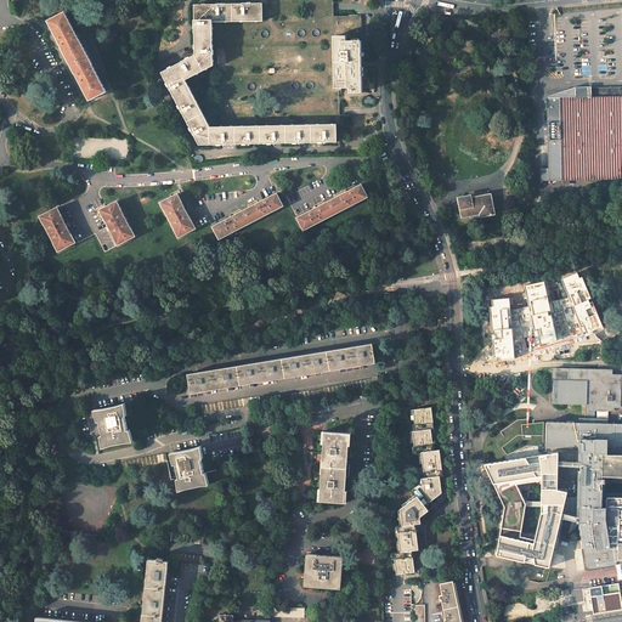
[(202,5),(194,5),(194,22),(213,22),(232,22),(232,4),(215,5),(213,5),(202,5)]
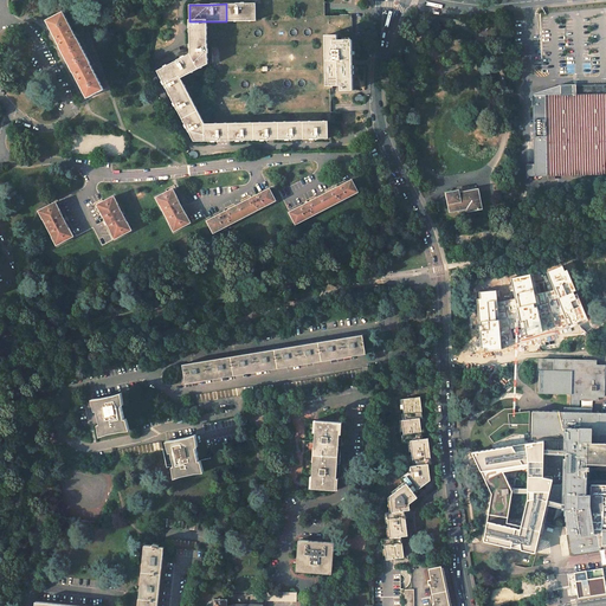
[(231,4),(226,4),(226,21),(256,20),(256,4),(252,4),(234,4),(231,4)]
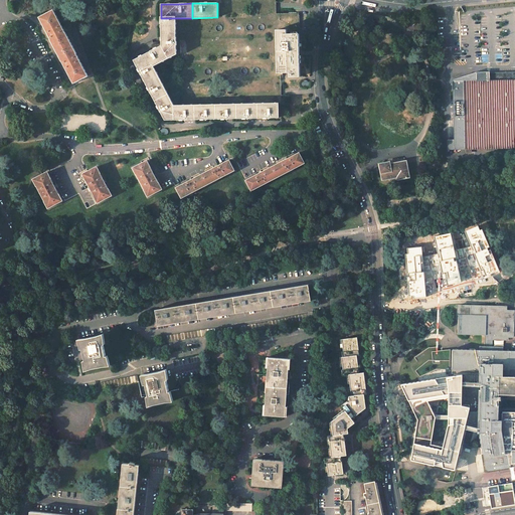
[(71,43),(54,10),(40,18),(57,50),(71,43)]
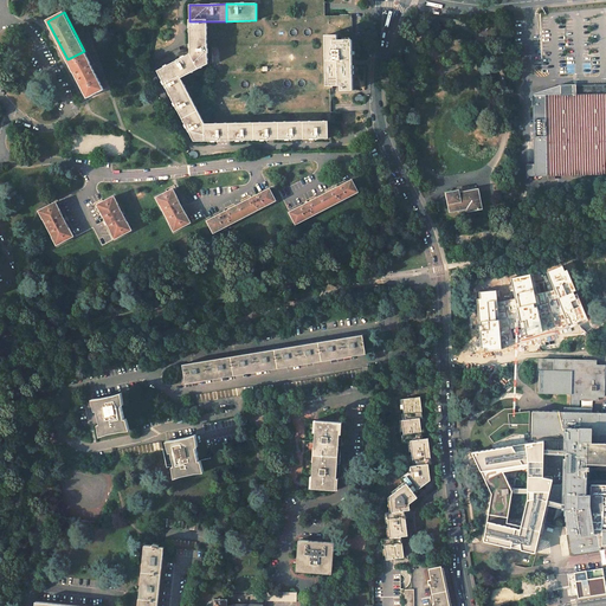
[(352,15),(327,15),(328,36),(337,36),(337,40),(347,40),(347,38),(350,38),(350,40),(352,40),(352,15)]
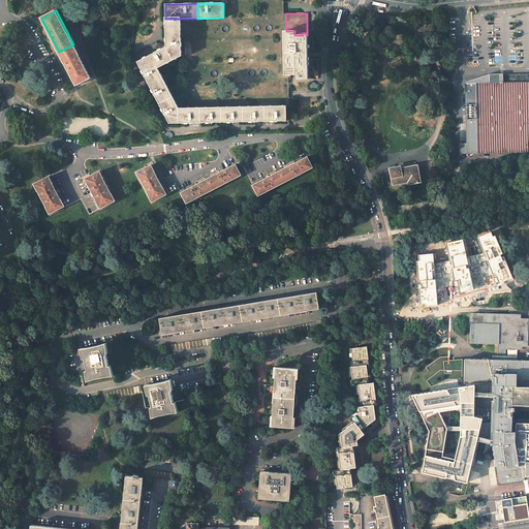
[(181,19),(165,19),(165,22),(165,24),(165,26),(165,34),(181,34),(181,19)]
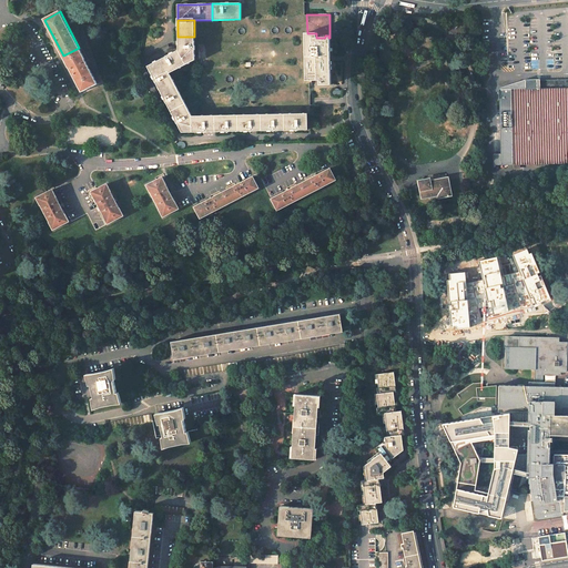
[(307,33),(305,33),(306,81),(312,81),(320,80),(320,85),(331,85),(331,58),(330,38),(328,38),(328,36),(325,36),(325,38),(316,38),(316,33),(307,33)]
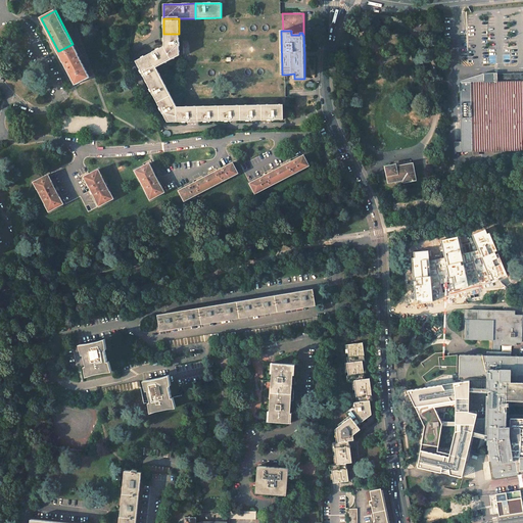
[(179,34),(163,34),(164,38),(164,41),(164,44),(164,46),(171,59),(180,55),(179,34)]
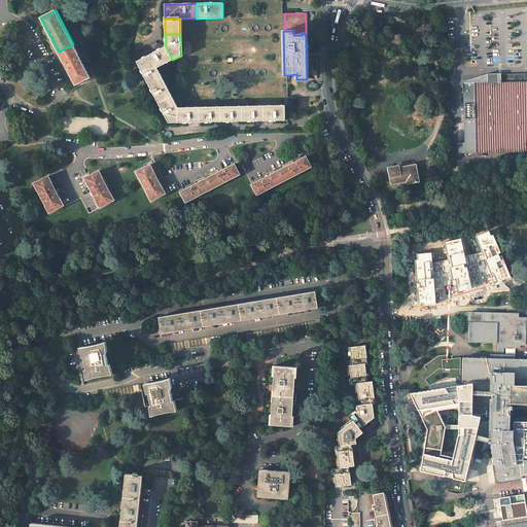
[(191,40),(184,40),(184,64),(192,63),(191,40)]
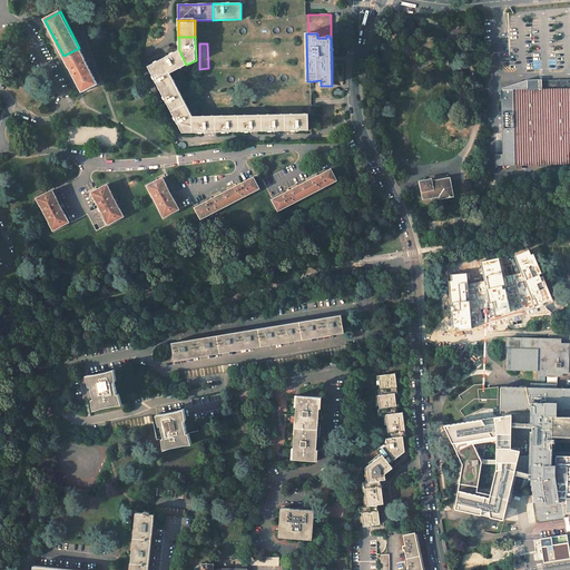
[(98,85),(79,48),(64,56),(82,92),(98,85)]
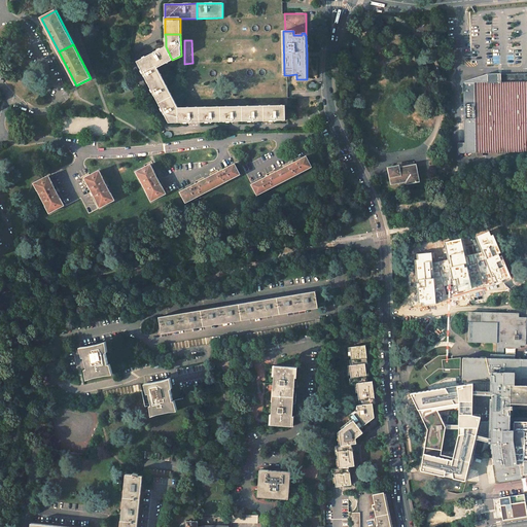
[(154,53),(143,59),(149,72),(157,68),(172,60),(166,46),(154,53)]
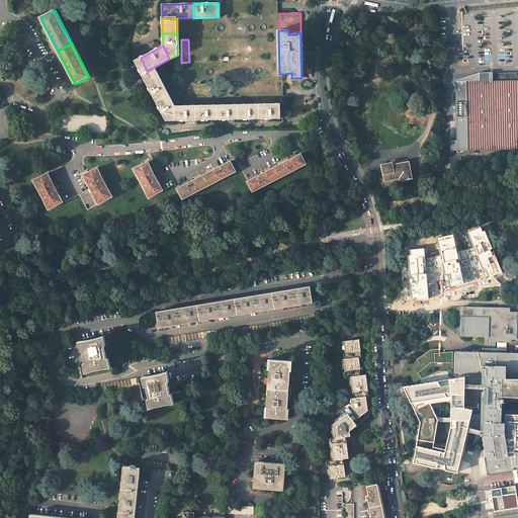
[(141,58),(135,61),(141,73),(147,83),(160,76),(155,67),(147,71),(141,58)]
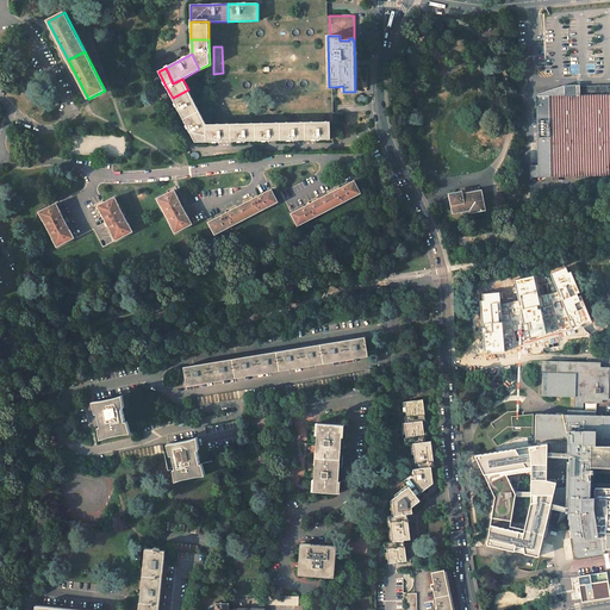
[(609,86),(577,87),(577,91),(577,95),(609,94),(609,86)]
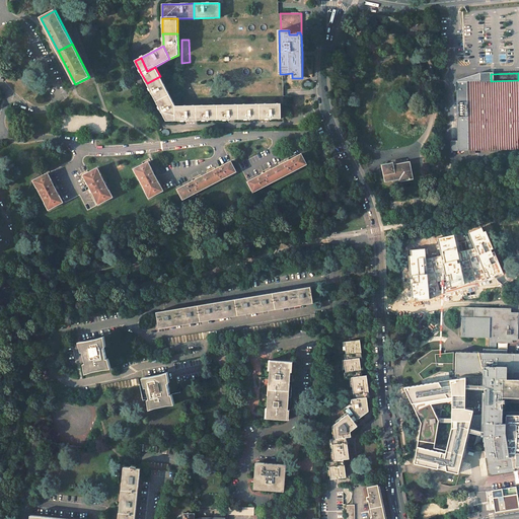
[(160,76),(147,83),(150,88),(152,94),(153,95),(154,97),(156,101),(169,95),(160,76)]
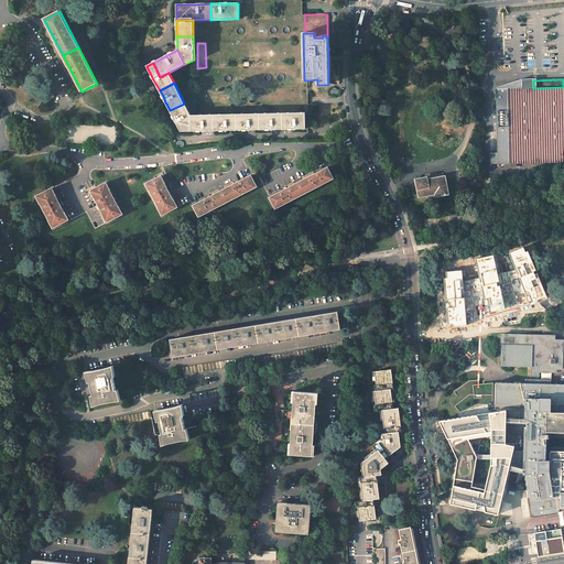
[(563,87),(533,88),(530,88),(522,88),(496,89),(497,163),(510,163),(517,163),(563,162),(563,87)]
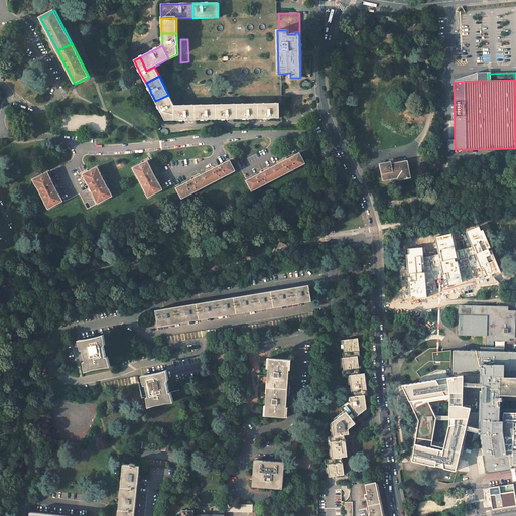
[(174,105),(168,95),(155,101),(156,102),(157,104),(161,112),(162,115),(163,117),(165,120),(174,120),(174,105)]
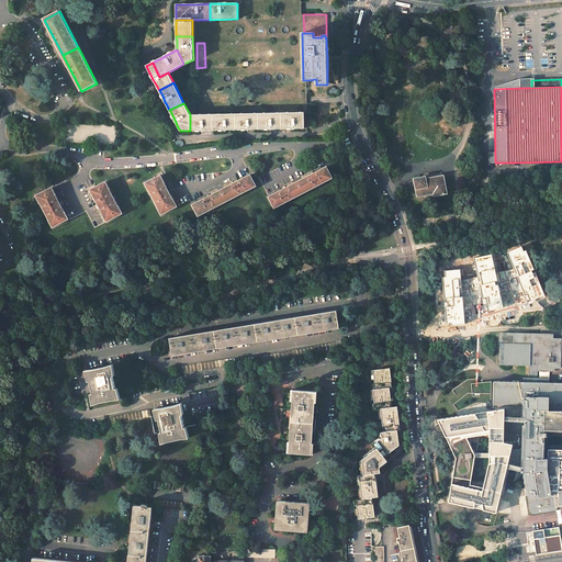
[(304,112),(281,113),(282,128),(287,128),(290,128),(304,128),(304,112)]
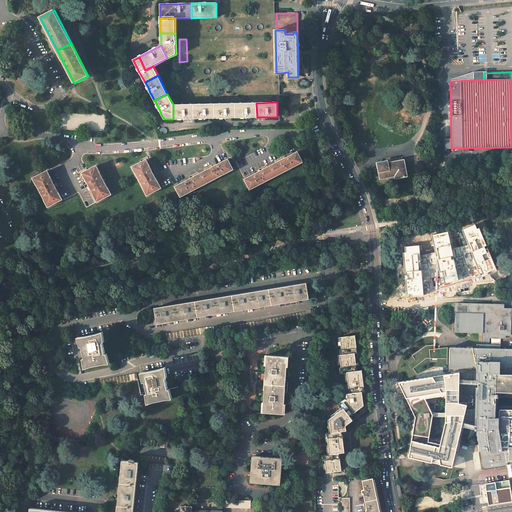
[(235,103),(215,104),(215,118),(227,118),(229,118),(231,118),(236,118),(235,103)]
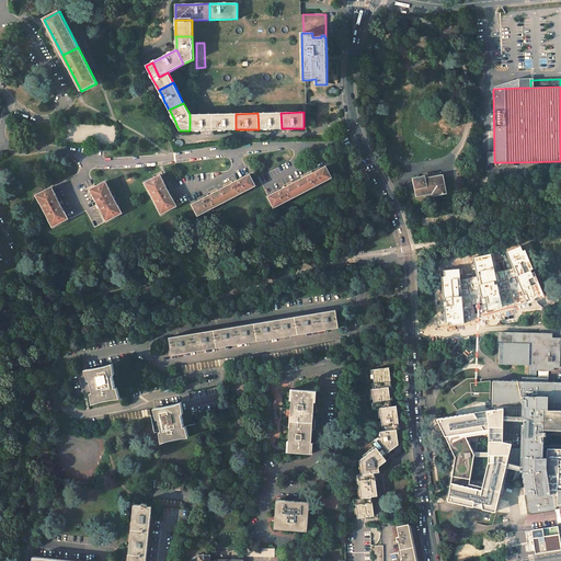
[(281,113),(258,113),(259,129),(273,128),(276,128),(282,128),(281,113)]
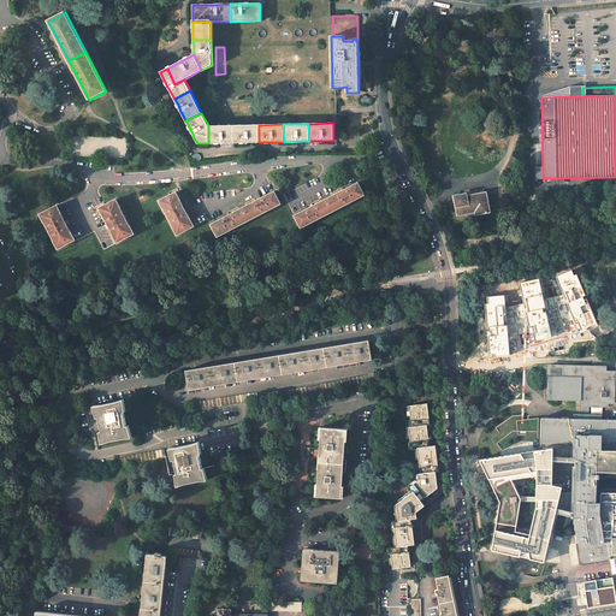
[(234,125),(208,125),(208,143),(223,143),(229,143),(234,143),(234,125)]
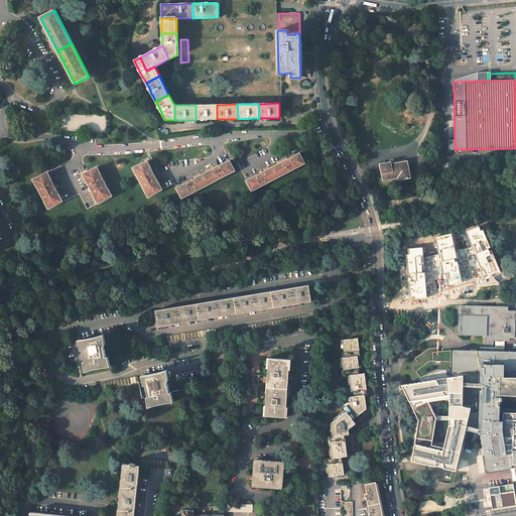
[(217,105),(196,105),(196,120),(208,119),(210,119),(213,119),(217,119),(217,105)]
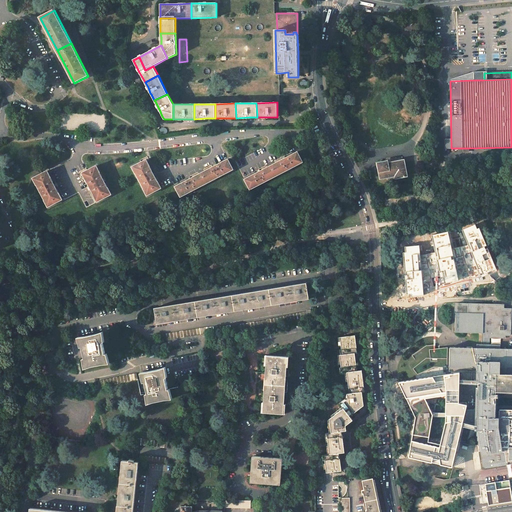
[(303,162),(297,152),(271,165),(276,176),(303,162)]
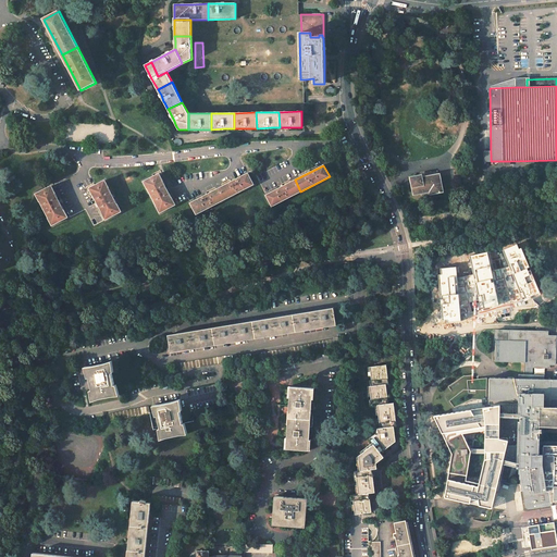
[(175,205),(159,173),(144,182),(160,213),(175,205)]
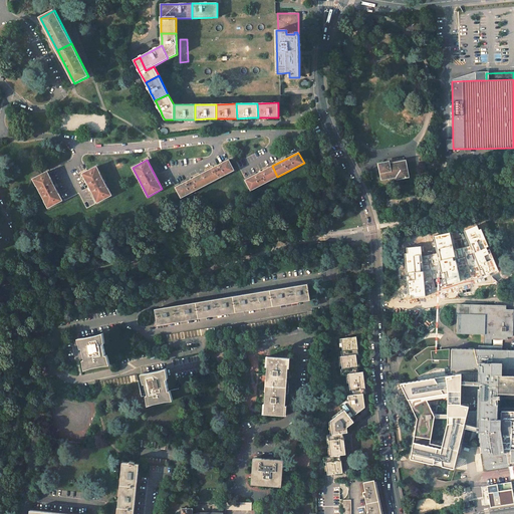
[(234,170),(229,160),(202,174),(208,184),(234,170)]
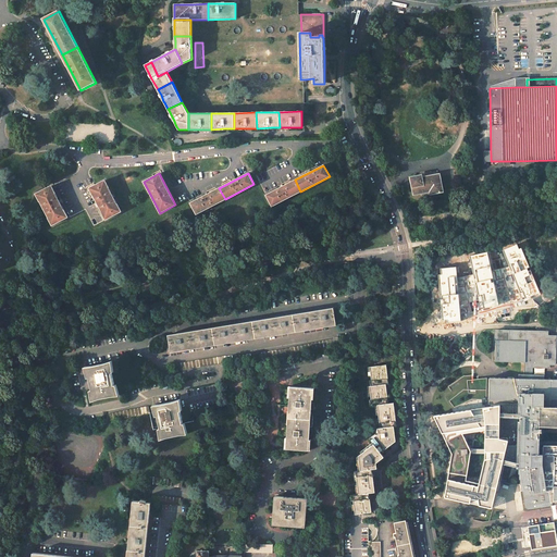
[(420,176),(411,178),(415,194),(423,193),(423,195),(442,192),(441,183),(442,183),(441,175),(438,176),(438,175),(421,178),(420,176)]
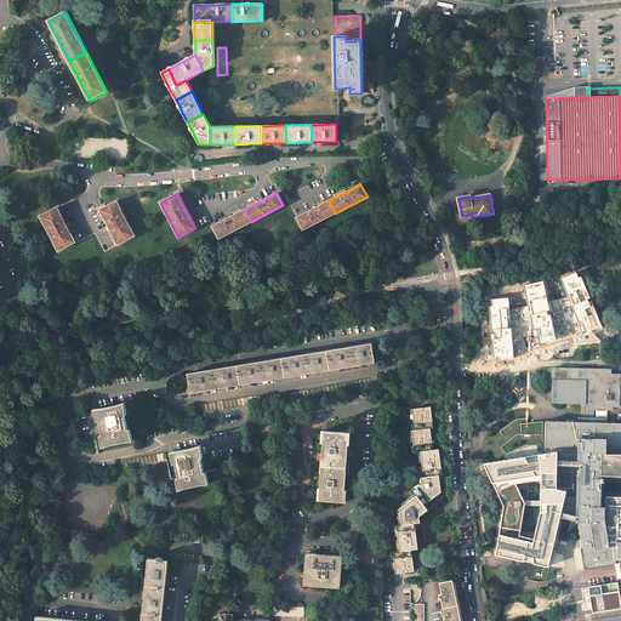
[(335,214),(329,200),(296,217),(303,231),(335,214)]
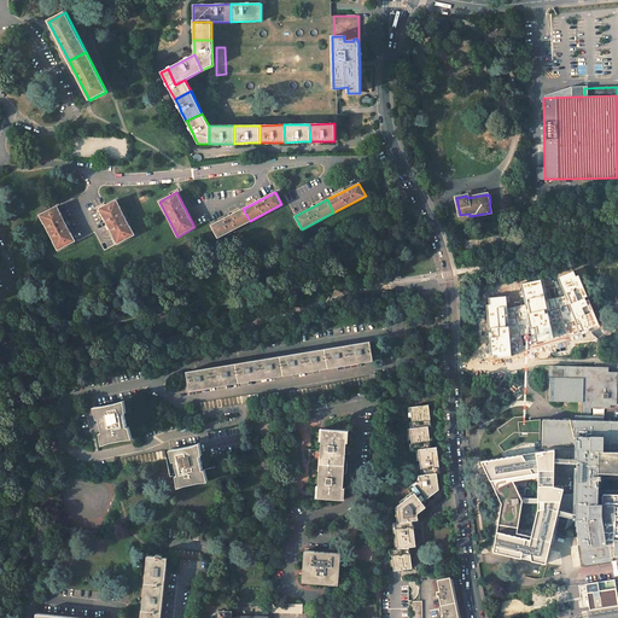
[(134,234),(116,200),(99,209),(117,244),(134,234)]
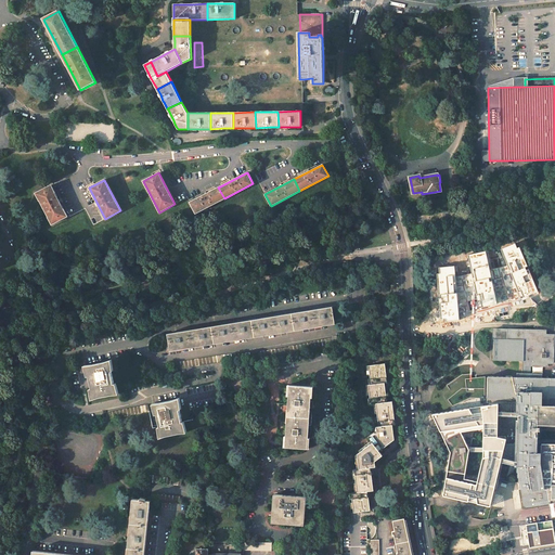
[(67,217),(51,185),(36,193),(52,224),(67,217)]
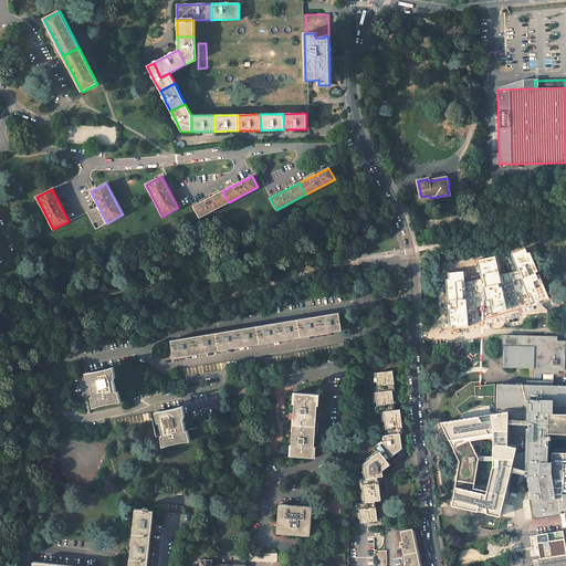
[(229,202),(222,191),(194,207),(199,218),(229,202)]
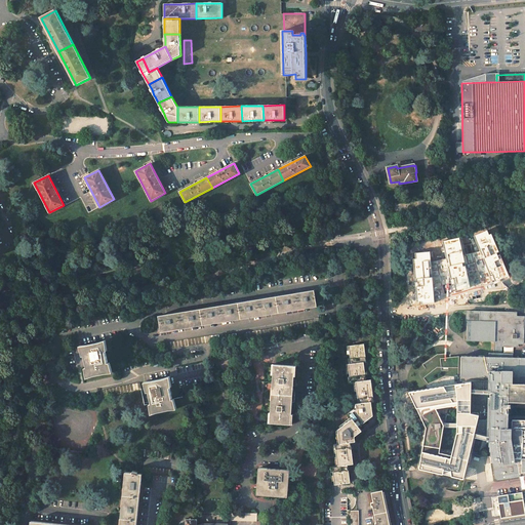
[(489,235),(487,231),(472,237),(491,284),(509,277),(491,234),(489,235)]
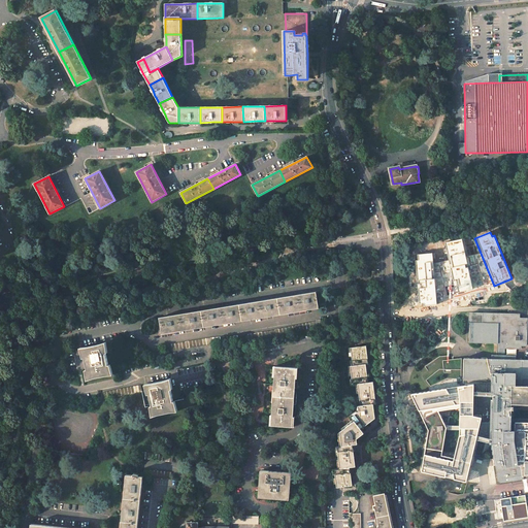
[(462,238),(444,242),(456,293),(473,289),(468,268),(466,268),(465,265),(467,264),(462,238)]
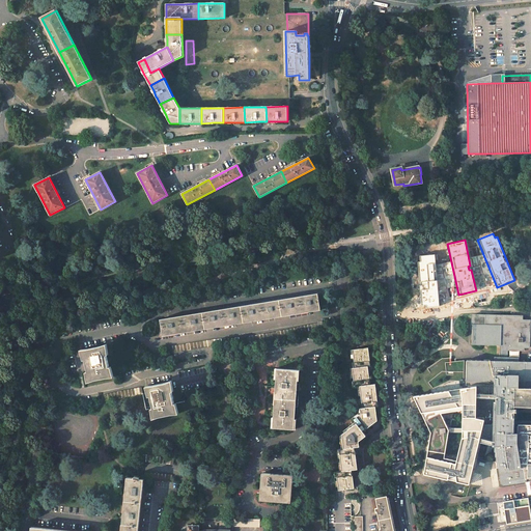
[(436,254),(419,255),(420,262),(418,262),(421,305),(425,305),(425,307),(440,306),(436,254)]
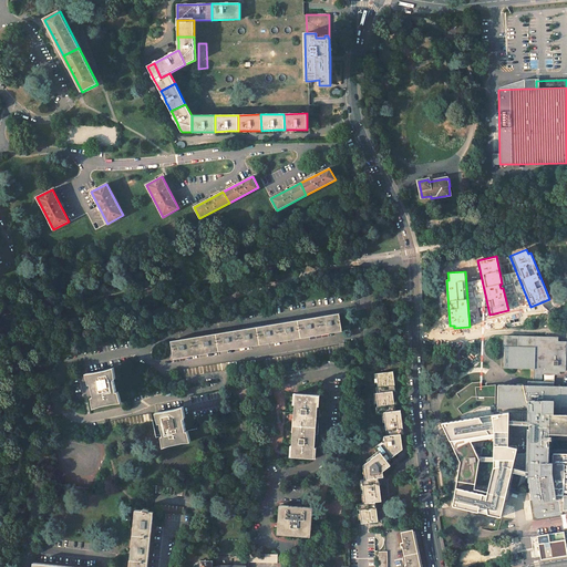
[(339,313),(319,317),(321,331),(328,330),(333,329),(333,331),(342,329),(339,313)]
